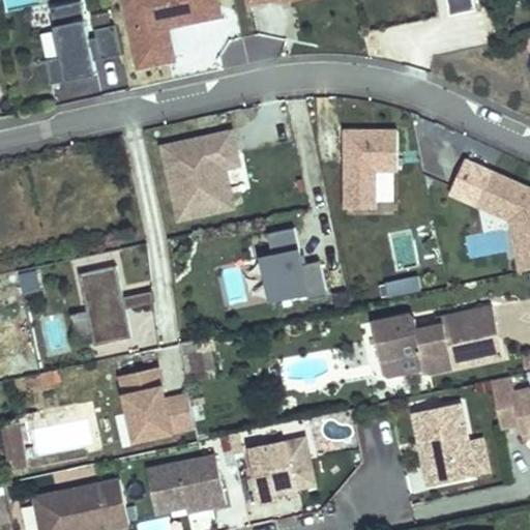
[(52,80),(96,69),(94,59),(121,53),(115,23),(95,28),(96,36),(89,37),(81,0),(79,0),(51,6),(61,55),(46,58),(52,80)]
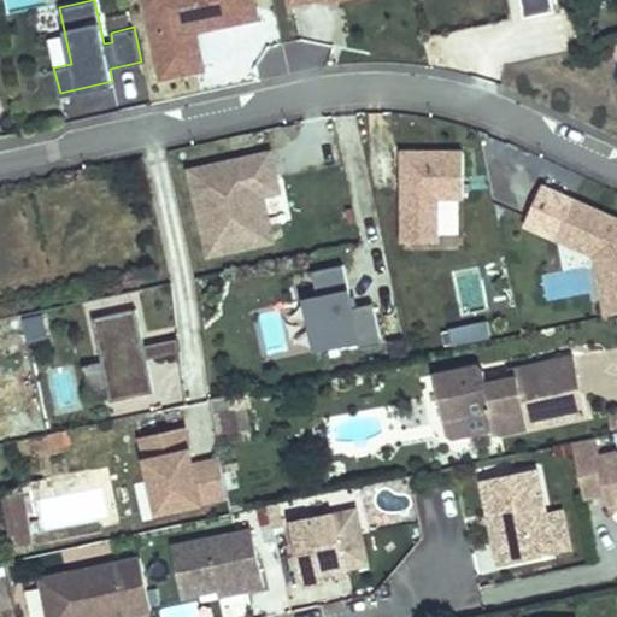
[(203,75),(194,31),(258,19),(253,0),(139,0),(157,84),(203,75)]
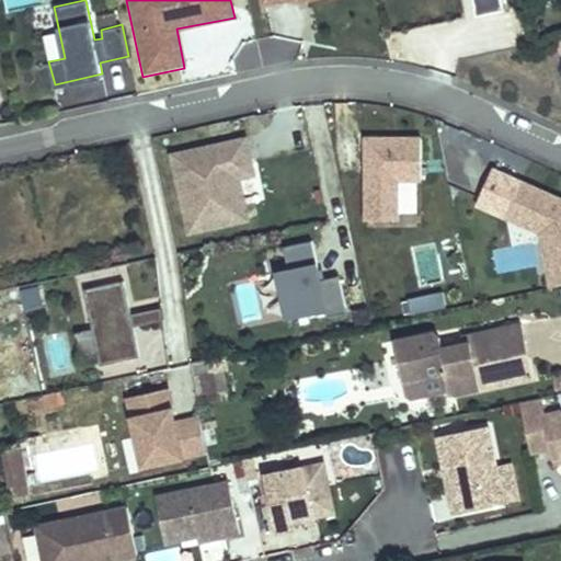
[(472,0),(477,15),(505,10),(503,0),(472,0)]
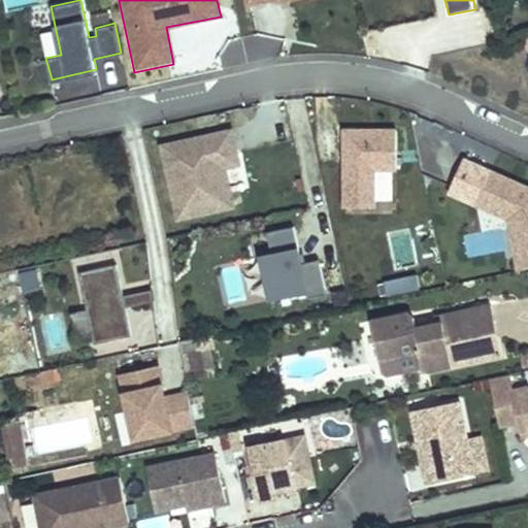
[(398,128),(343,127),(341,207),(376,208),(377,171),(397,171),(398,128)]
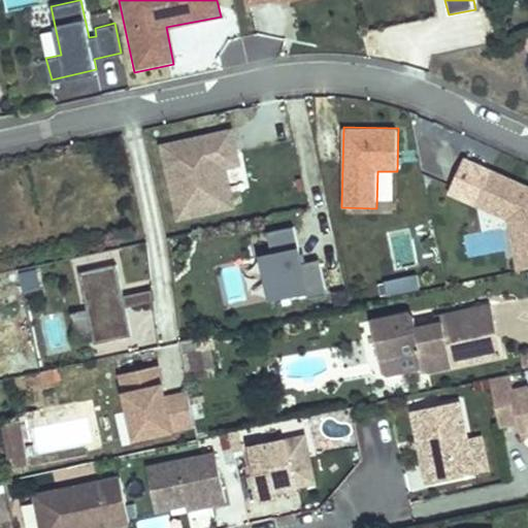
[(178,220),(233,207),(222,157),(236,154),(231,130),(162,146),(178,220)]
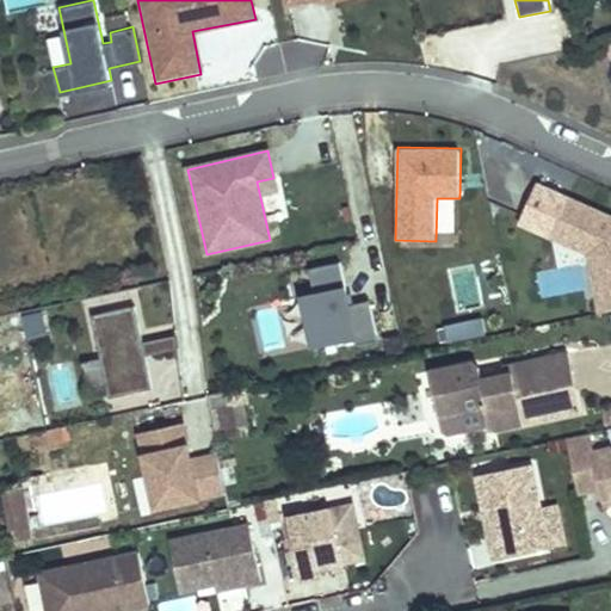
[(273,178),(257,181),(260,195),(277,190),(273,178)]
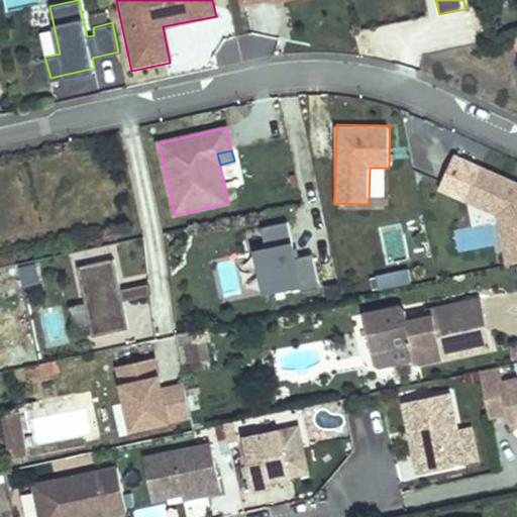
[(516,180),(482,165),(464,201),(497,215),(506,266),(516,264),(516,180)]
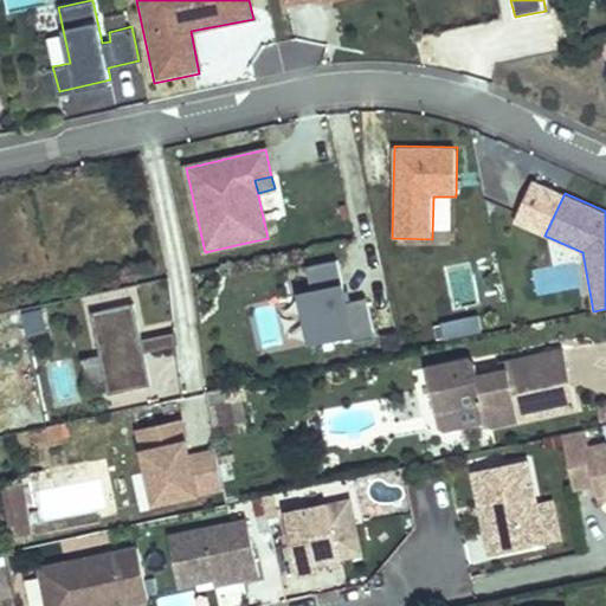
[(374,339),(366,298),(346,303),(336,260),(307,268),(311,291),(298,295),(309,345),(353,336),(354,343),(374,339)]
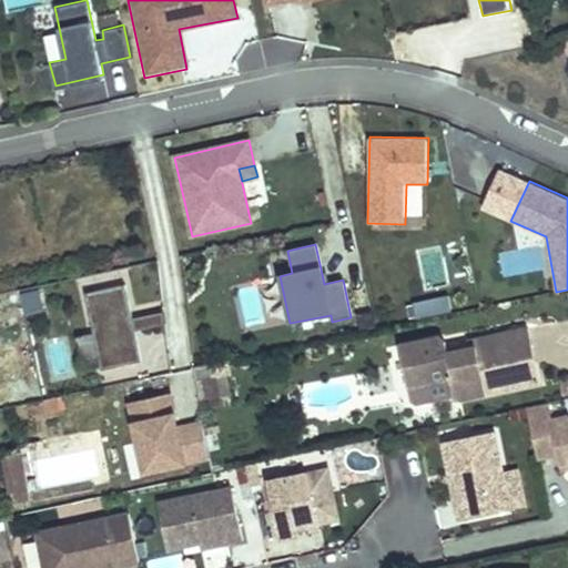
[(128,287),(84,296),(100,375),(143,366),(138,336),(134,322),(128,287)]
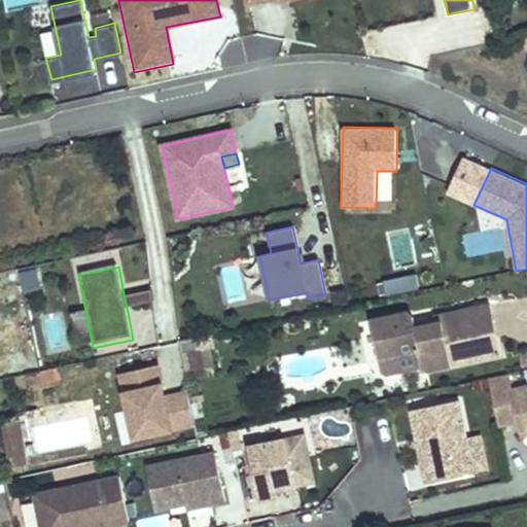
[(383,281),(387,299),(419,291),(415,273),(383,281)]
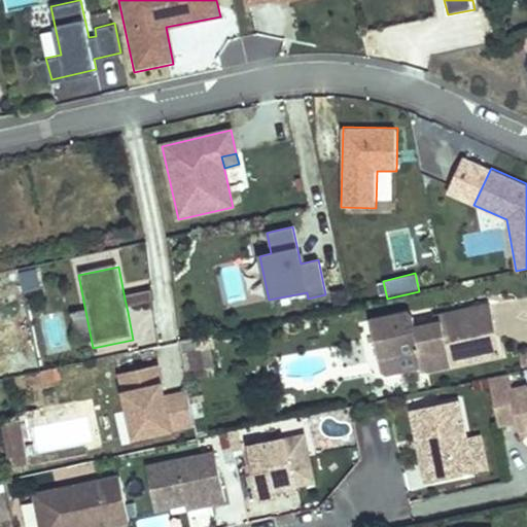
[(0,286),(25,282),(24,274),(0,278),(0,286)]
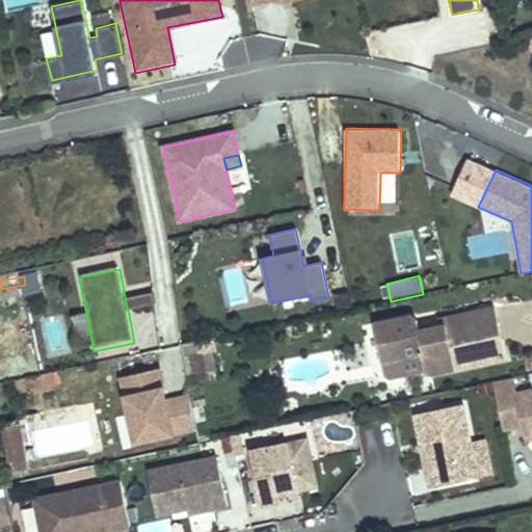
[(154,296),(126,301),(129,315),(157,309),(154,296)]
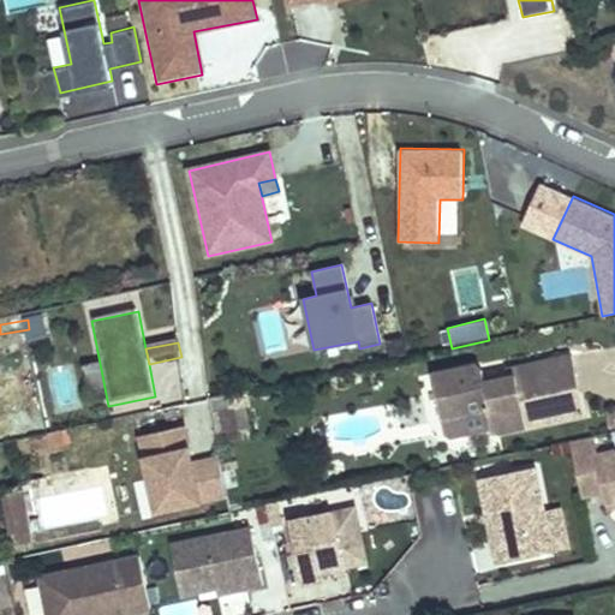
[(585,415),(573,356),(532,364),(536,380),(518,383),(517,376),(511,377),(485,382),(483,370),(476,365),(434,375),(442,419),(490,408),(494,428),(501,433),(585,415)]
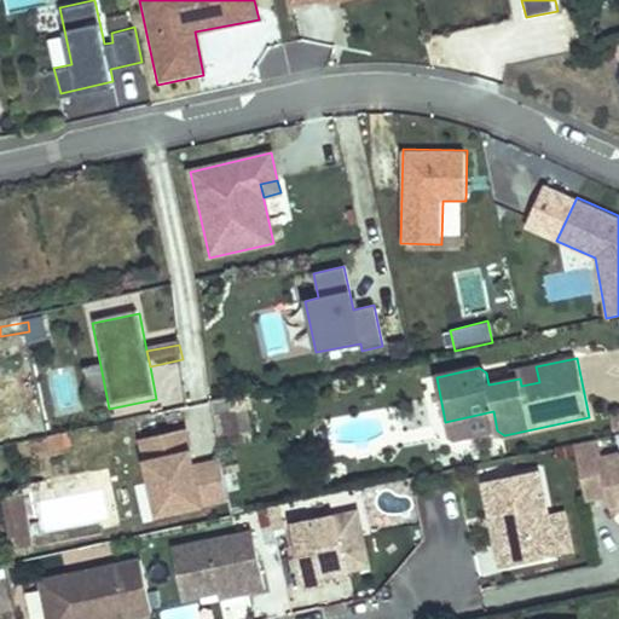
[(536,366),(513,371),(514,380),(520,379),(521,386),(539,382),(536,366)]
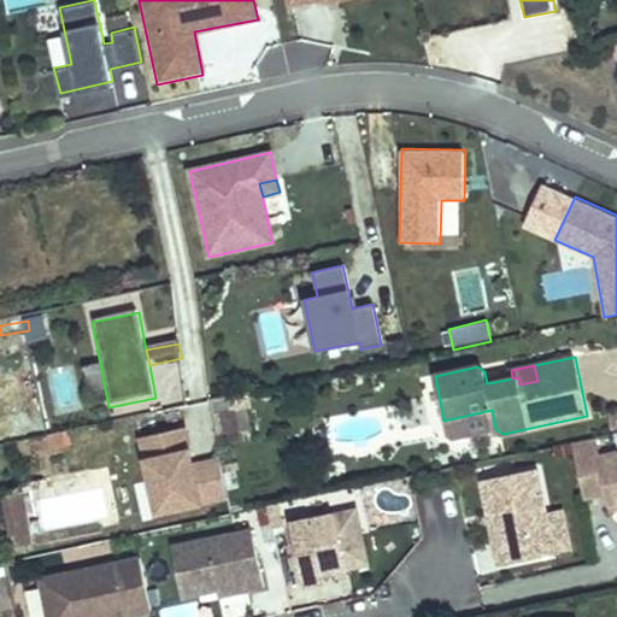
[(492,410),(444,421),(447,433),(454,438),(495,429),(492,410)]
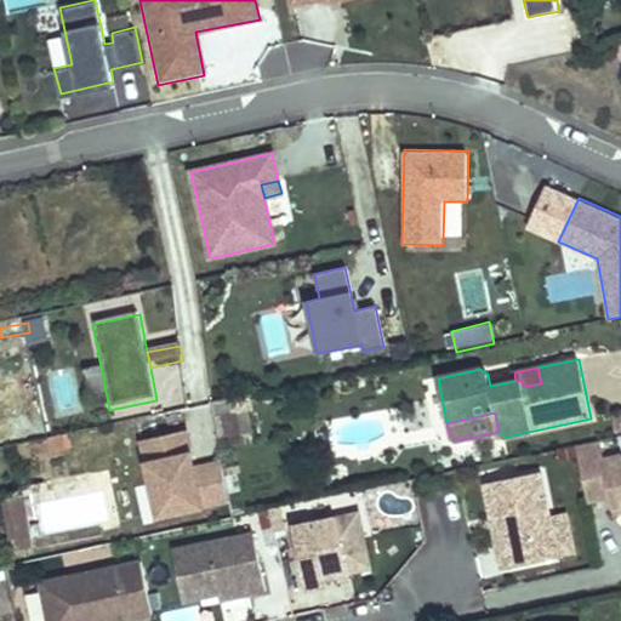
[(252,437),(249,415),(214,420),(217,443),(252,437)]
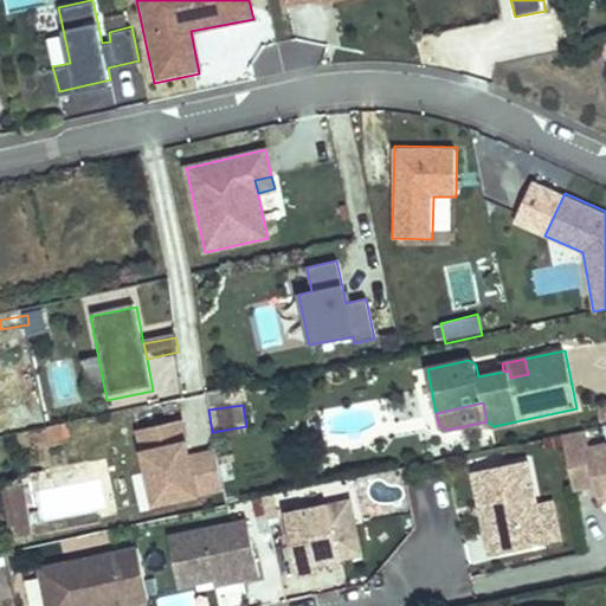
[(63,440),(59,424),(33,430),(37,445),(63,440)]
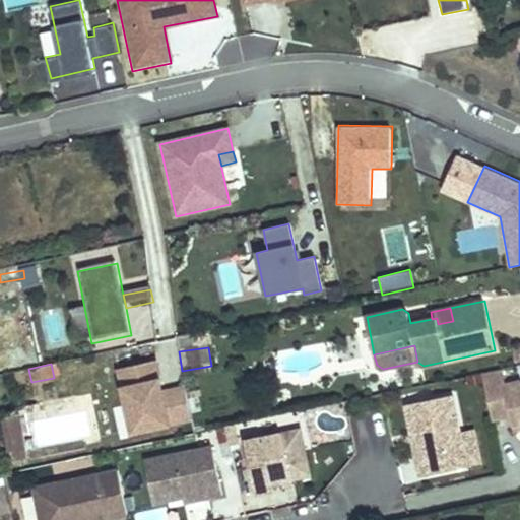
[(156,366),(115,374),(128,443),(171,435),(163,393),(156,366)]
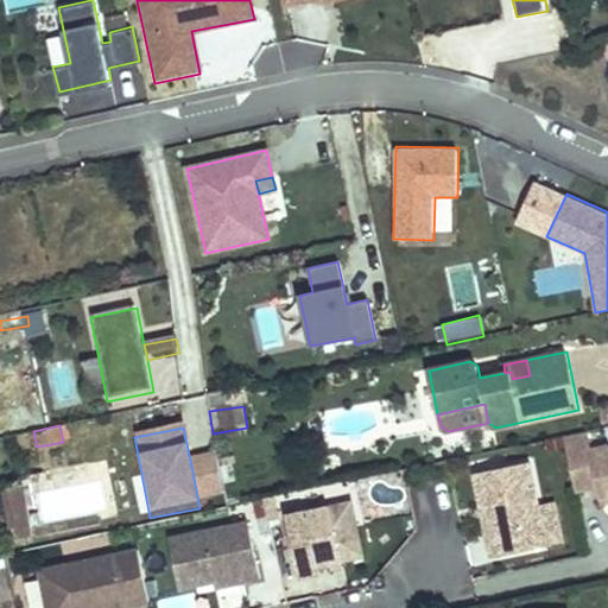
[(607,445),(591,450),(587,432),(564,437),(576,492),(597,487),(600,498),(607,495),(607,445)]
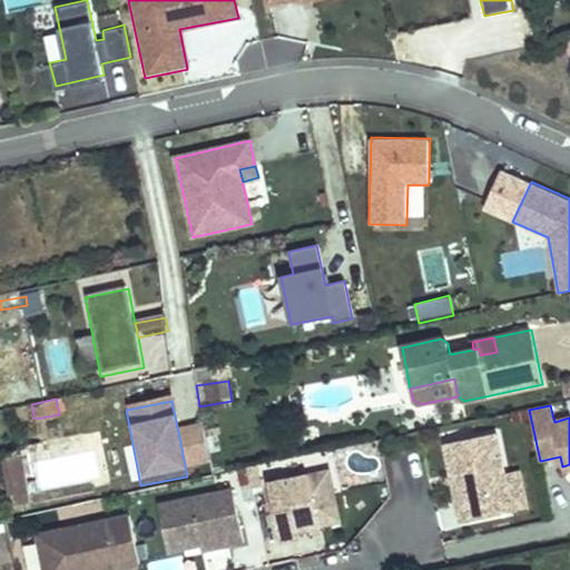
[(178,431),(187,477),(213,471),(204,426),(178,431)]
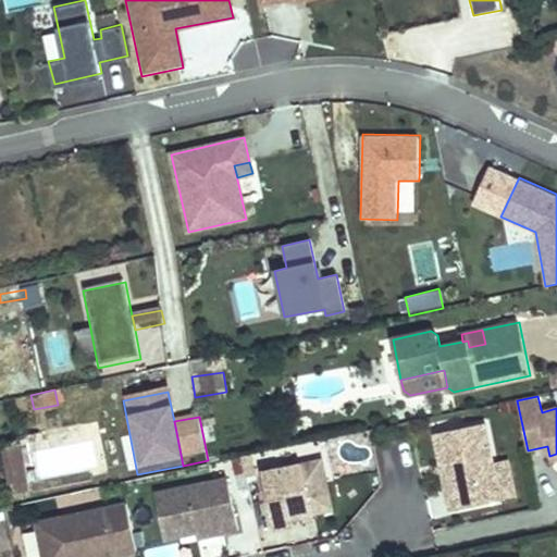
[(485,423),(435,434),(443,472),(448,471),(452,492),(447,493),(450,511),(500,500),(493,463),(485,423)]
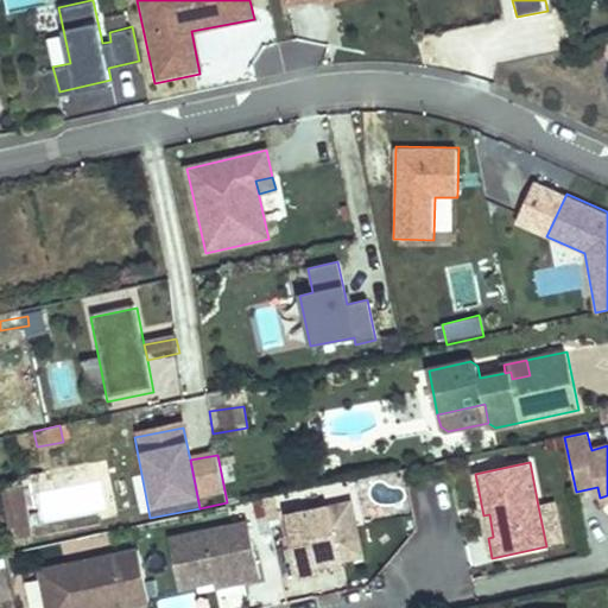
[(19,537),(31,534),(21,483),(17,480),(5,491),(12,529),(17,529),(19,537)]
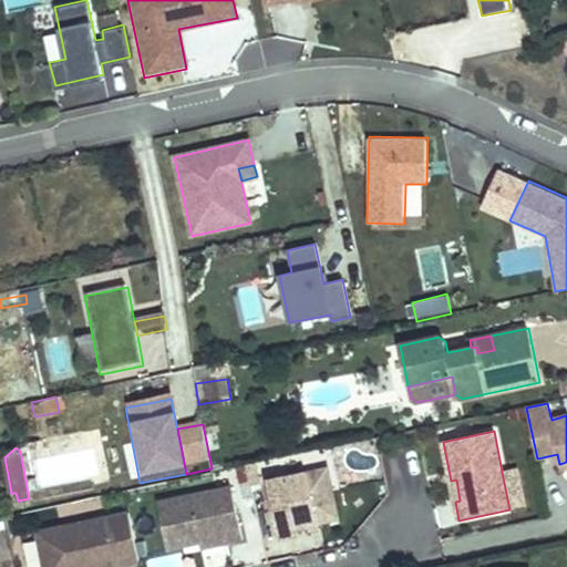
[(328,468),(268,481),(279,537),(298,534),(297,528),(308,525),(319,523),(339,518),(328,468)]
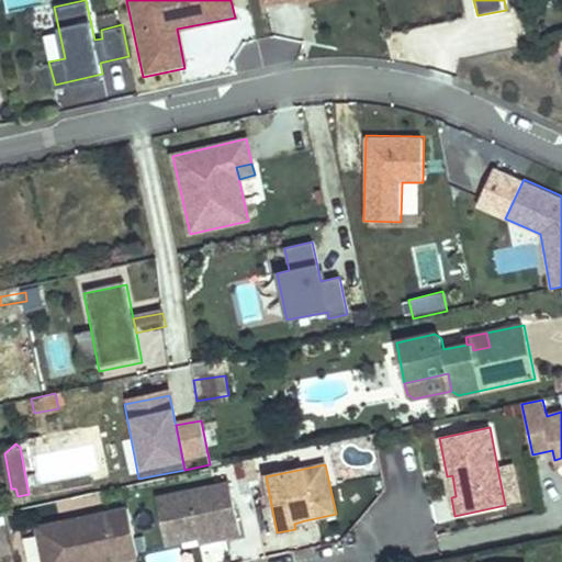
[(497,468),(505,505),(520,502),(513,464),(497,468)]
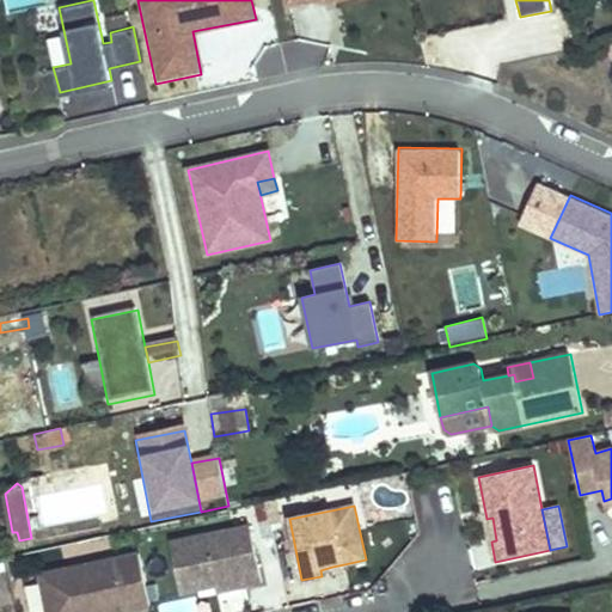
[(41,527),(38,515),(31,518),(32,528),(41,527)]
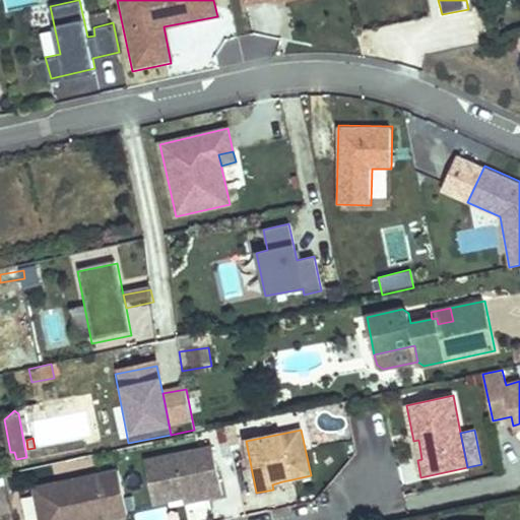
[(413,441),(417,460),(421,459),(418,440),(413,441)]
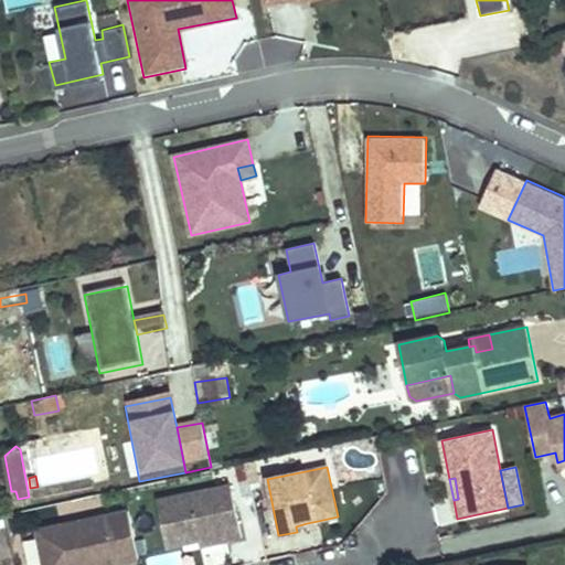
[(158,501),(167,546),(200,540),(222,535),(223,542),(242,539),(231,486),(158,501)]
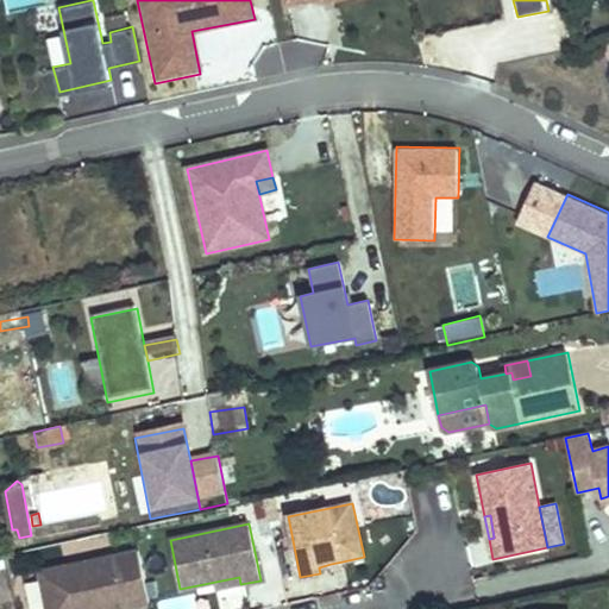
[(120,608),(150,603),(139,551),(41,571),(49,608),(120,608)]
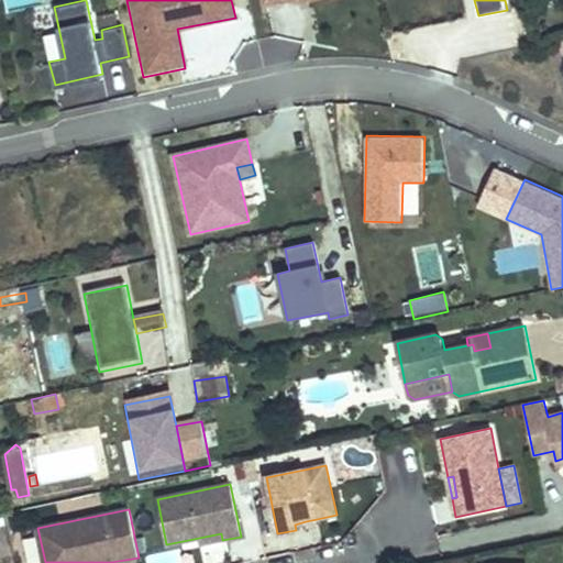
[(199,538),(200,544),(222,540),(221,533),(199,538)]
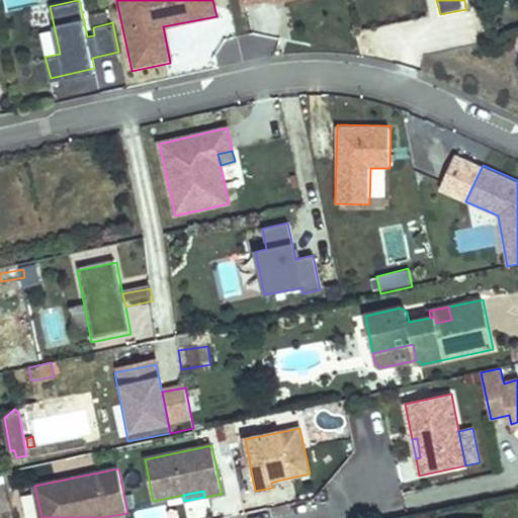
[(238,492),(220,496),(224,514),(242,509),(238,492)]
